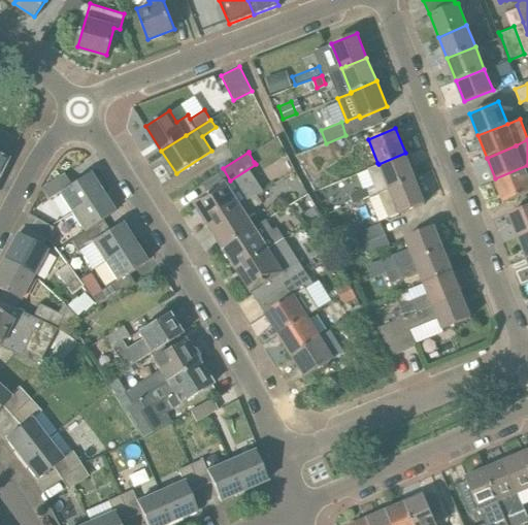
[(377,193),(378,192),(415,177),(405,153),(378,164),(377,163),(368,167),(377,193)]
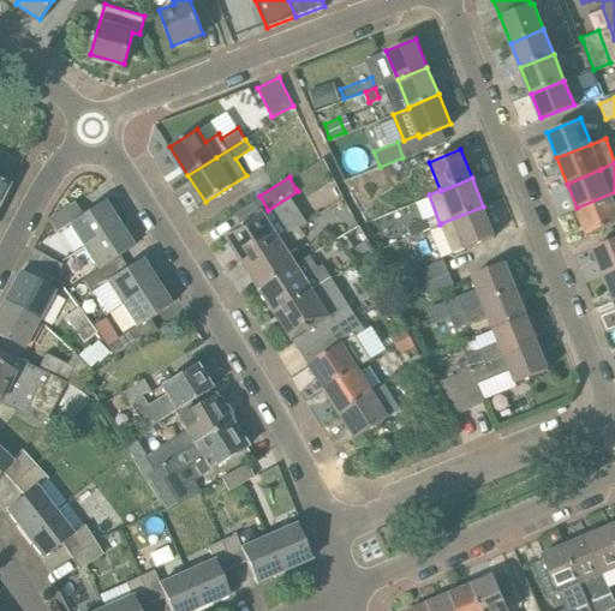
[(614,192),(577,208),(587,234),(614,222),(614,192)]
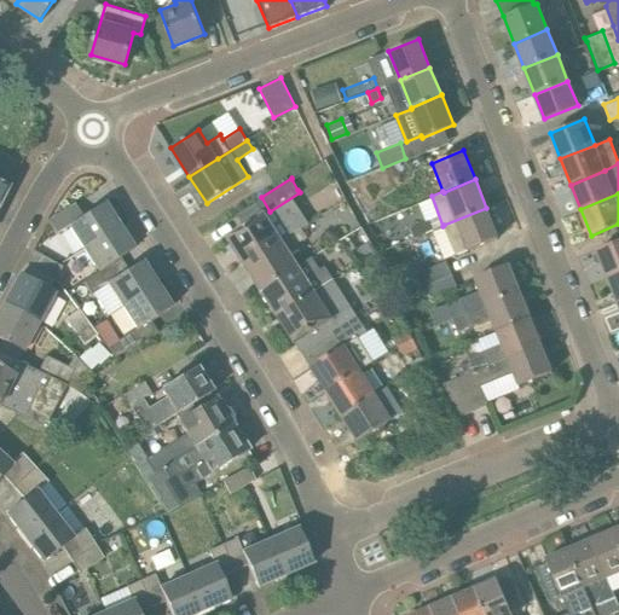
[(82,247),(119,224),(104,201),(82,215),(75,203),(48,220),(56,232),(68,224),(82,247)]
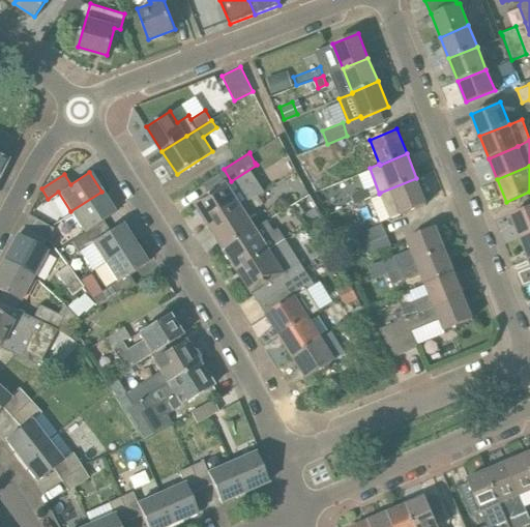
[(380,193),(390,217),(427,203),(416,178),(380,193)]
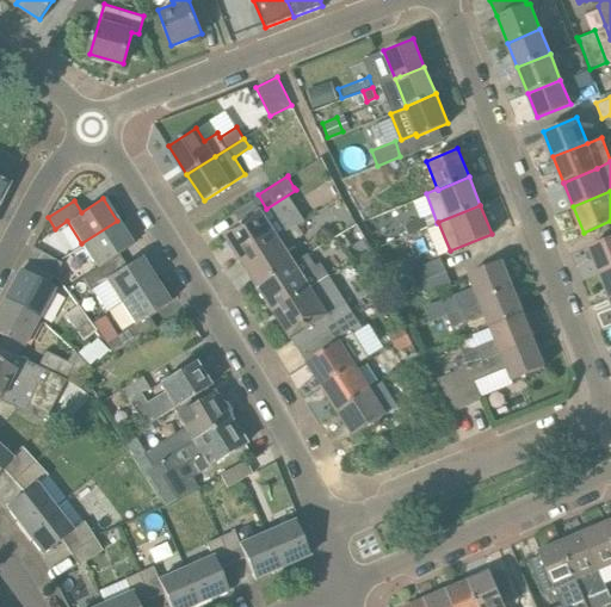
[(269,221),(261,210),(224,234),(241,258),(278,235),(300,222),(290,206),(269,221)]
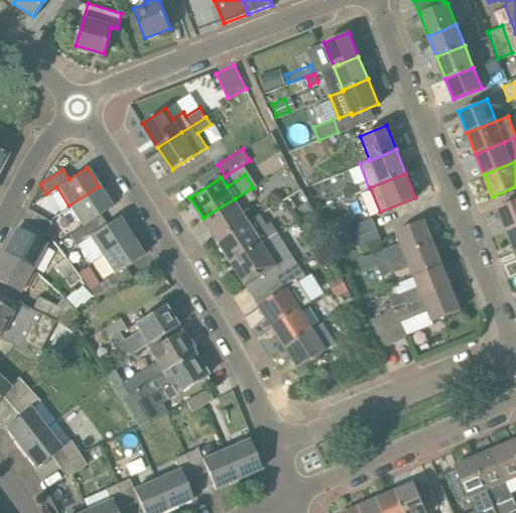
[(358,181),(342,188),(345,198),(361,190),(358,181)]
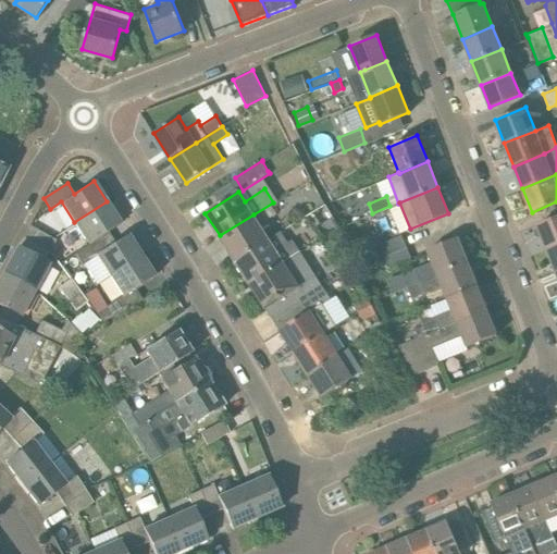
[(107,201),(74,222),(88,243),(101,235),(120,222),(107,201)]
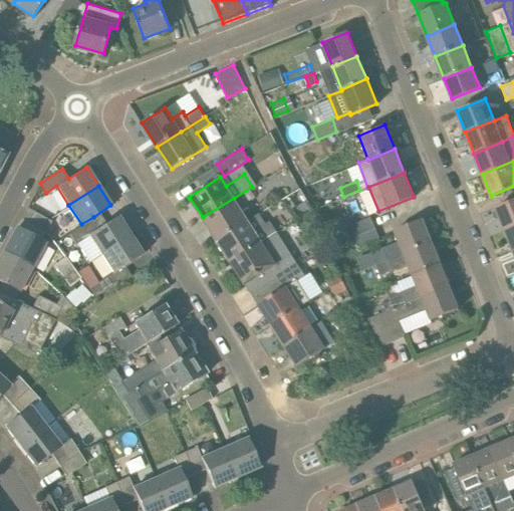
[(203,217),(216,239),(248,219),(234,198),(203,217)]
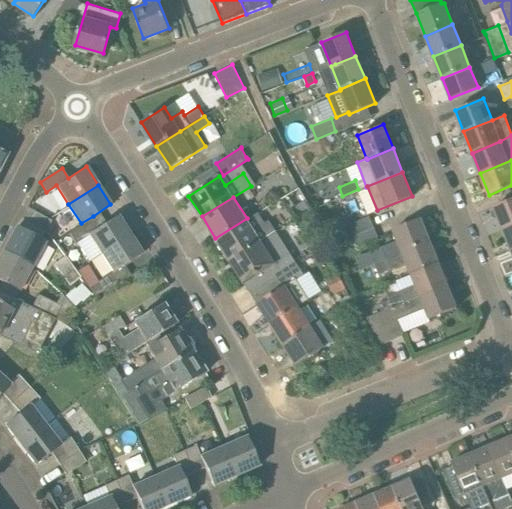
[(511,198),(494,206),(502,227),(511,223),(511,198)]
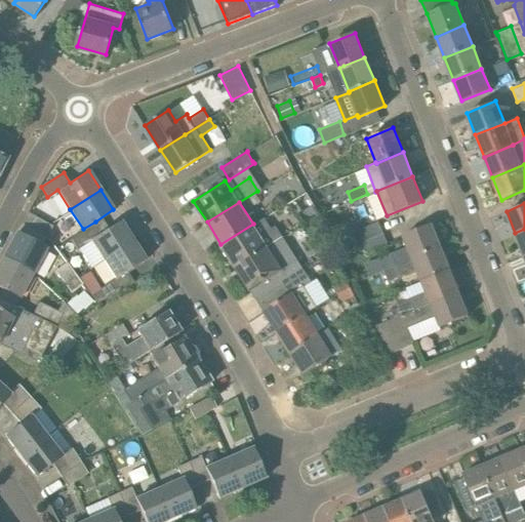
[(313,207),(301,214),(307,223),(318,215),(313,207)]
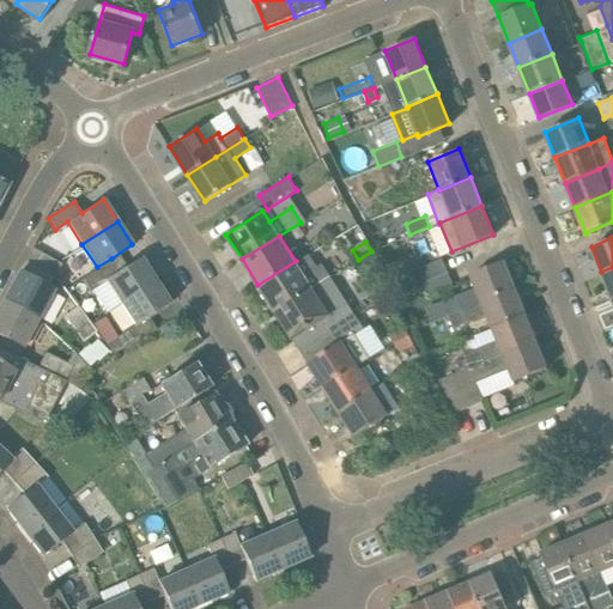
[(30,262),(54,275),(60,262),(32,247),(25,260),(30,262)]
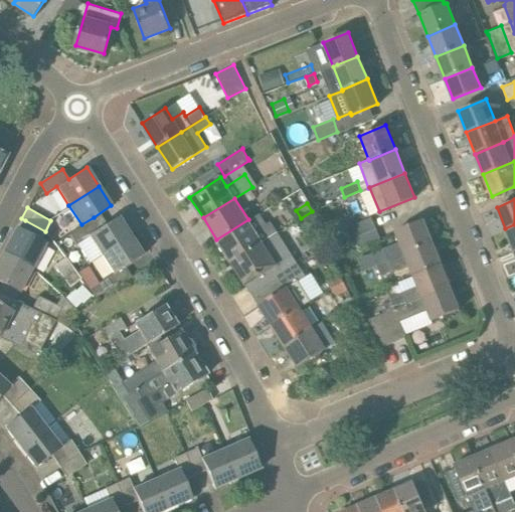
[(101,253),(131,235),(118,216),(101,227),(94,217),(81,224),(68,232),(75,243),(88,235),(101,253)]
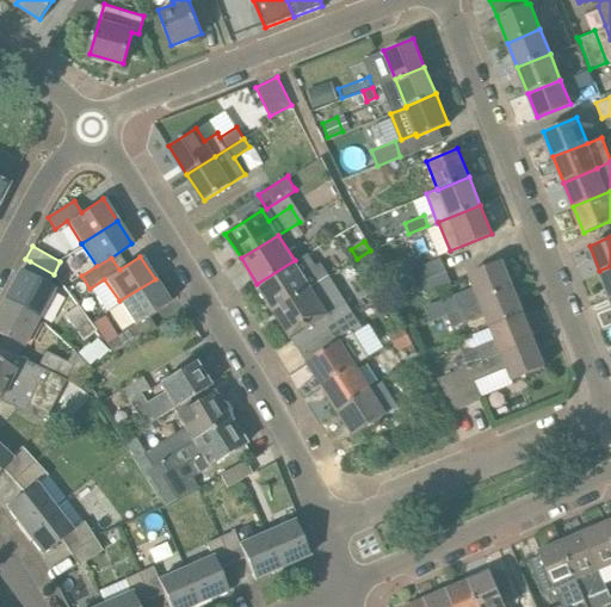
[(423,279),(446,270),(440,256),(417,266),(423,279)]
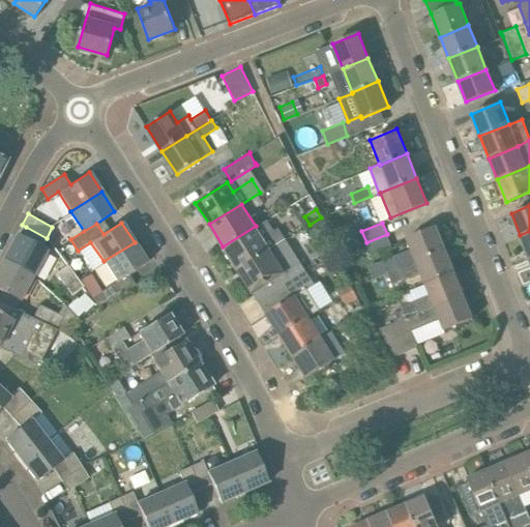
[(223,246),(237,269),(270,249),(269,249),(256,226),(223,246)]
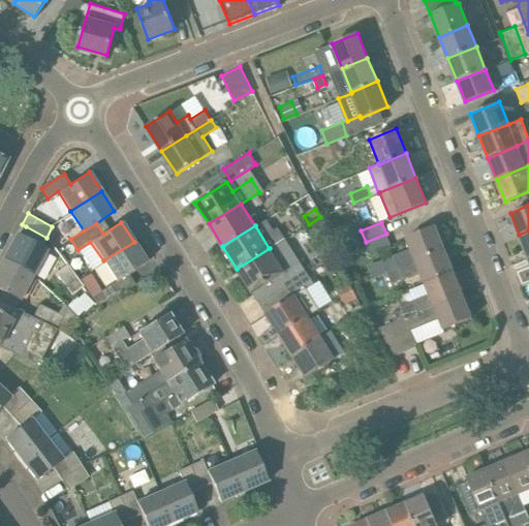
[(386,272),(443,247),(434,225),(405,237),(409,247),(381,259),(386,272)]
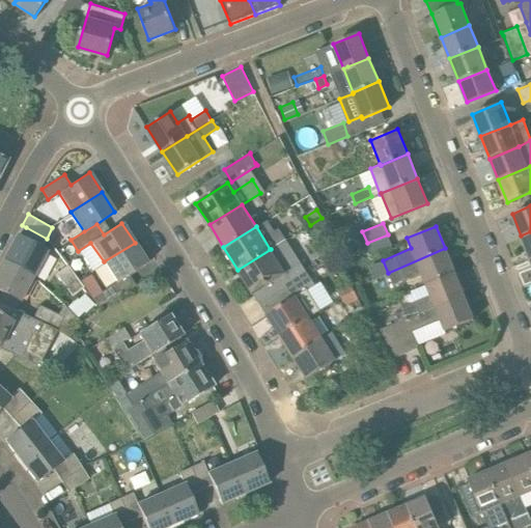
[(3,258),(33,276),(48,250),(43,247),(47,239),(26,227),(21,237),(17,234),(3,258)]
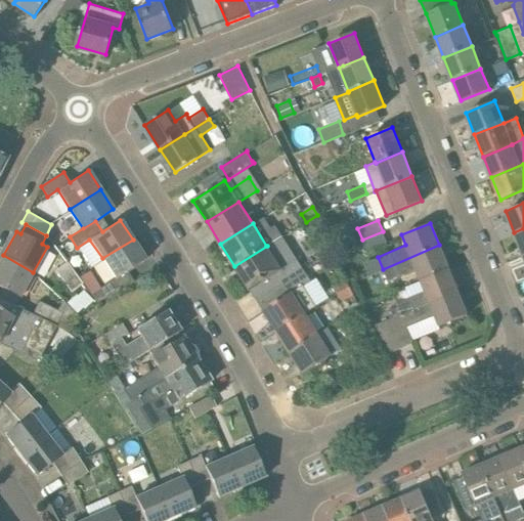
[(338,231),(344,244),(355,239),(349,226),(338,231)]
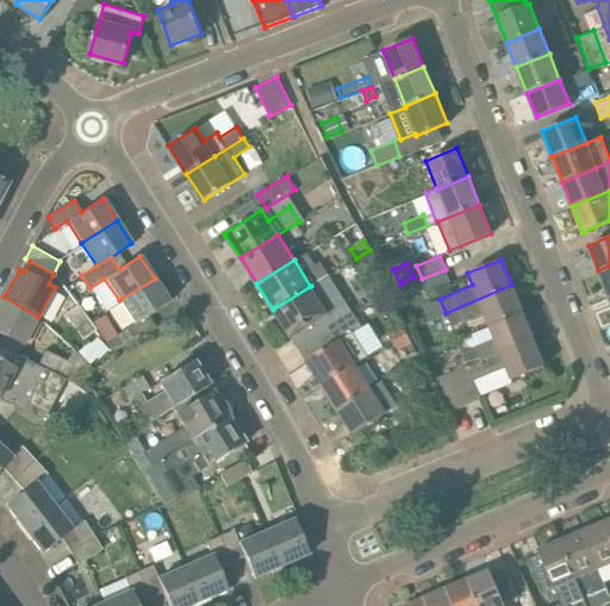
[(609,266),(598,270),(609,297),(609,295),(609,266)]
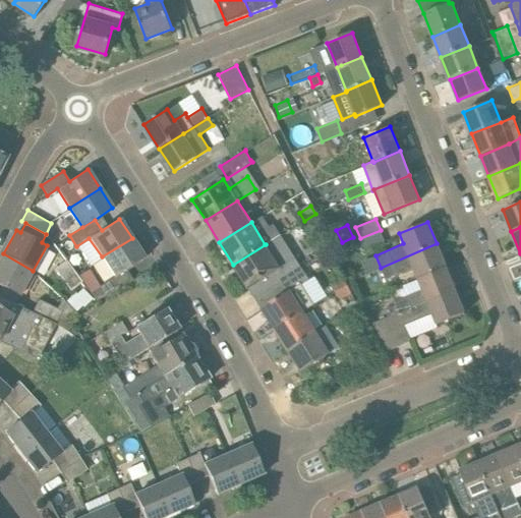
[(381,230),(360,238),(365,249),(385,241),(381,230)]
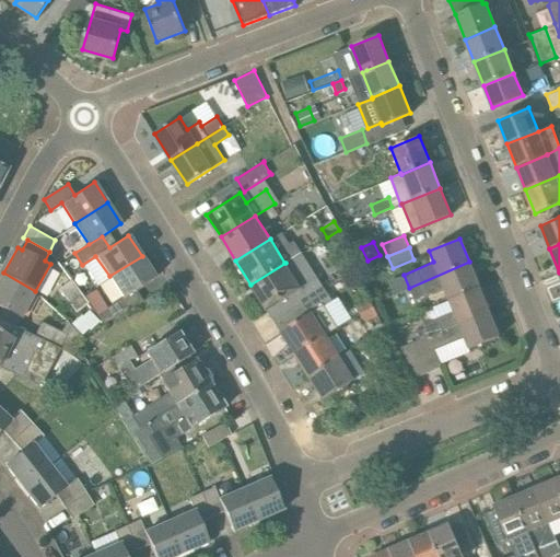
[(275,304),(281,314),(324,287),(338,278),(330,266),(316,275),(302,252),(284,263),(286,263),(251,285),(267,309),(275,304)]
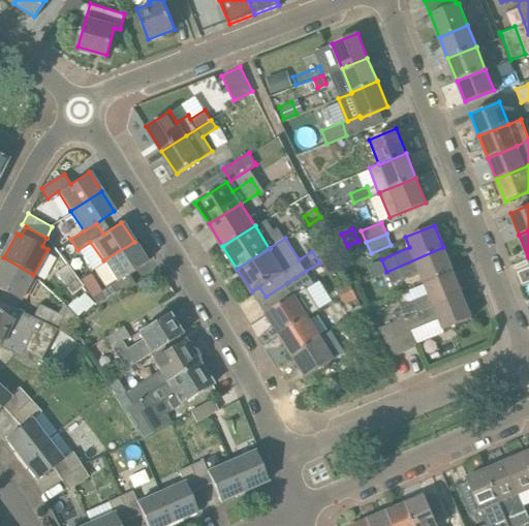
[(134,283),(128,273),(147,260),(134,242),(103,260),(115,279),(91,295),(98,304),(112,296),(113,297),(134,283)]
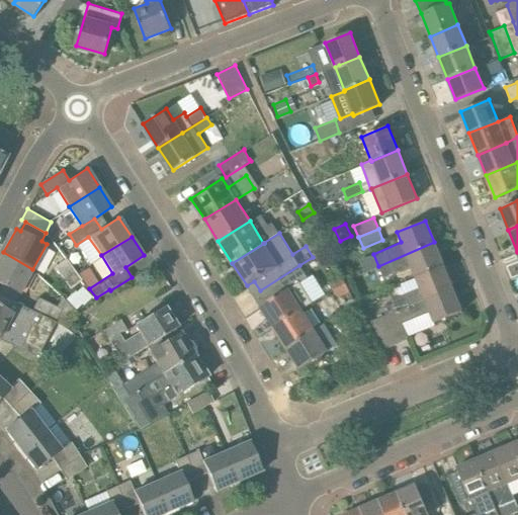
[(75,245),(70,238),(61,243),(66,251),(75,245)]
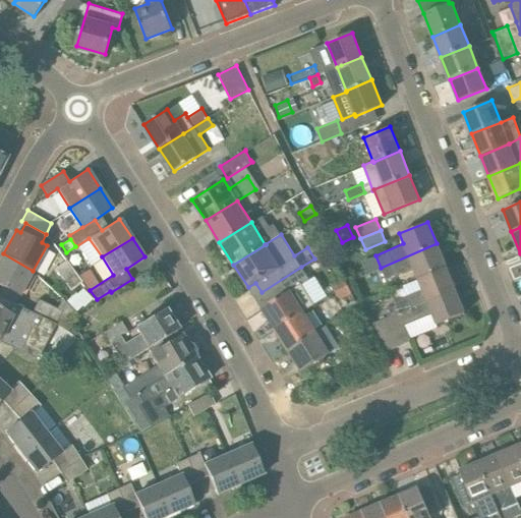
[(416,278),(446,266),(437,243),(381,268),(385,279),(413,268),(416,278)]
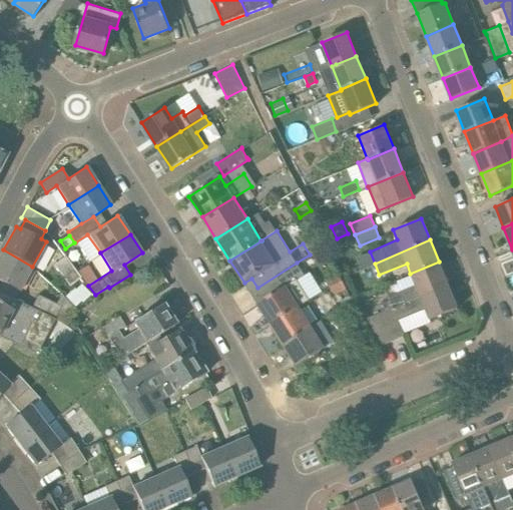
[(0,280),(19,291),(32,267),(3,249),(0,256),(0,280)]
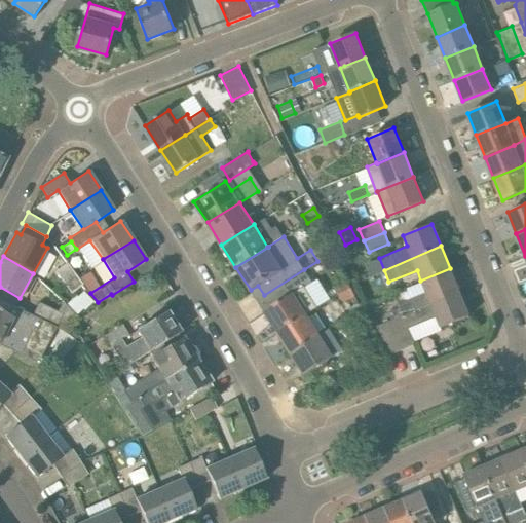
[(83,283),(66,260),(54,269),(71,291),(83,283)]
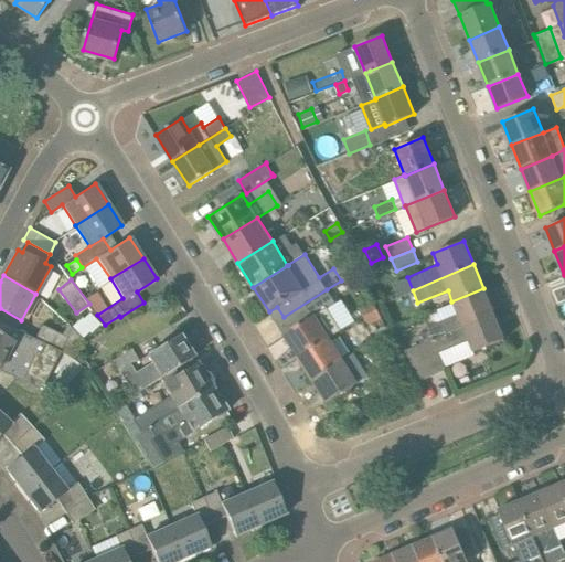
[(433,339),(493,313),(483,288),(451,301),(457,313),(427,326),(432,338),(433,339)]
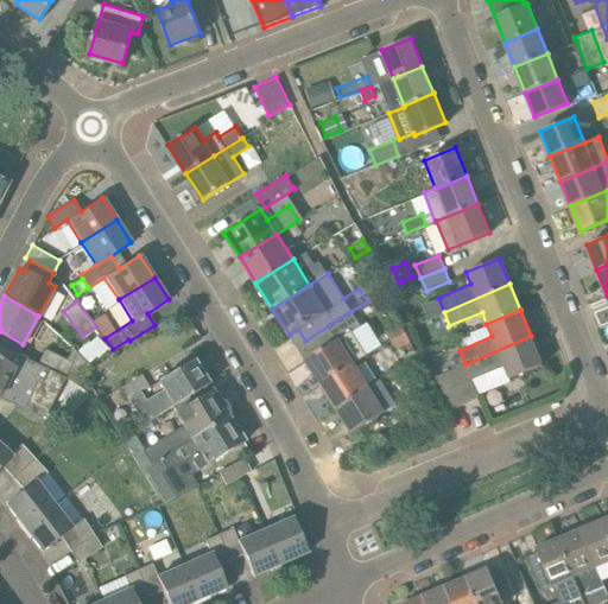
[(305,360),(321,383),(354,362),(367,354),(353,331),(361,325),(352,311),(305,341),(314,354),(305,360)]
